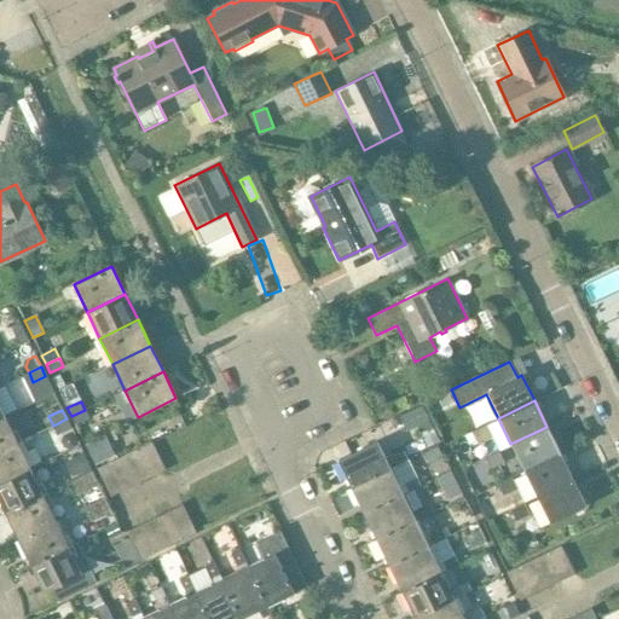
[(85,410),(71,416),(75,424),(90,417),(85,410)]
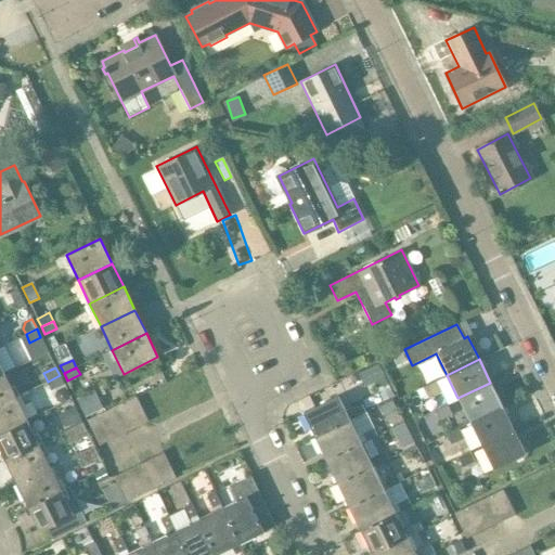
[(4,374),(0,375),(0,403),(15,397),(4,374)]
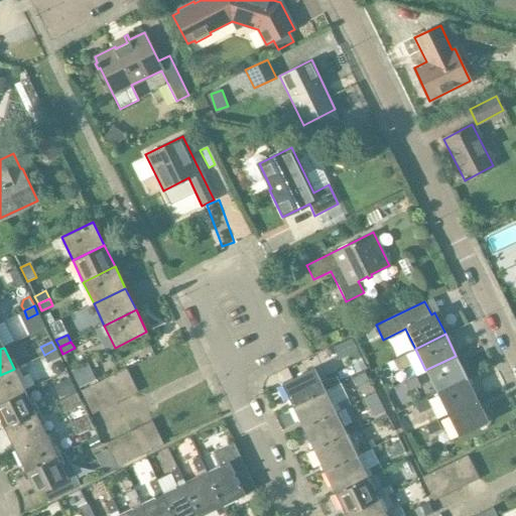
[(55,349),(44,355),(48,362),(58,357),(55,349)]
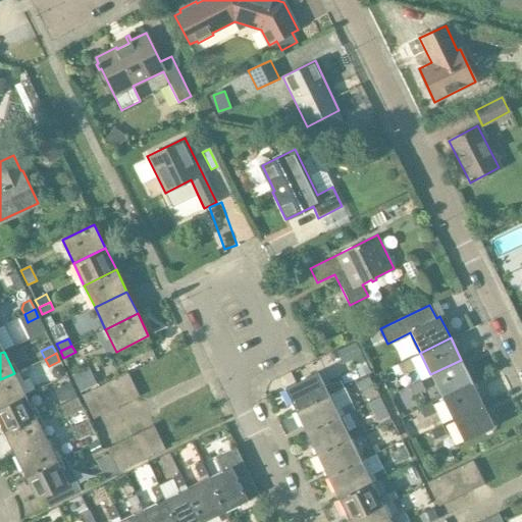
[(414,368),(409,358),(398,364),(398,365),(402,372),(403,374),(414,368)]
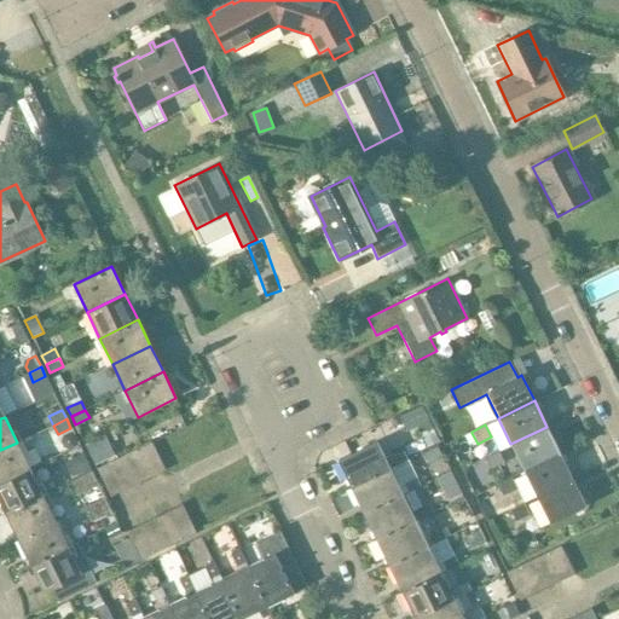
[(547,427),(510,444),(524,470),(560,452),(547,427)]
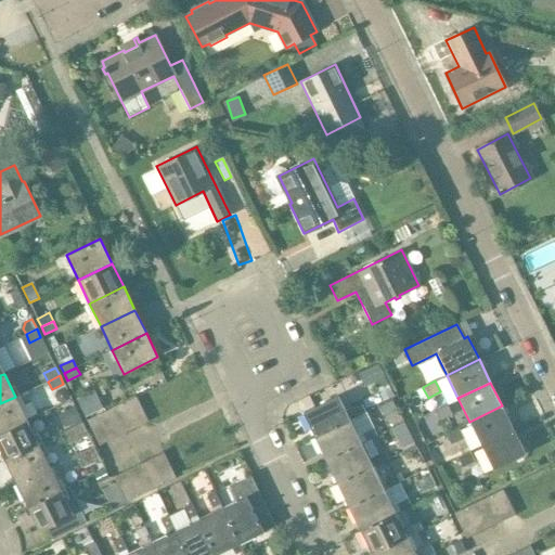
[(427,396),(423,388),(411,394),(414,401),(427,396)]
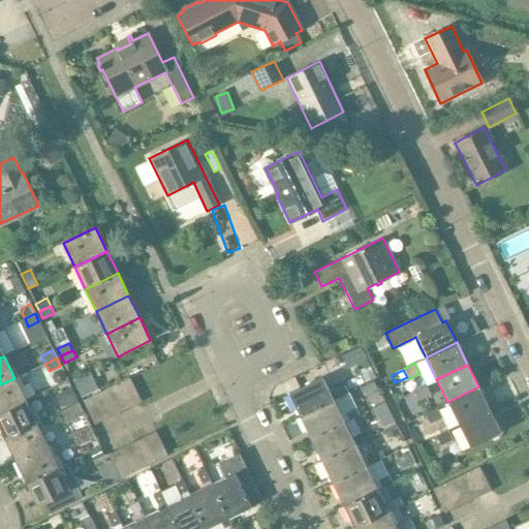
[(91,371),(75,379),(84,395),(99,386),(91,371)]
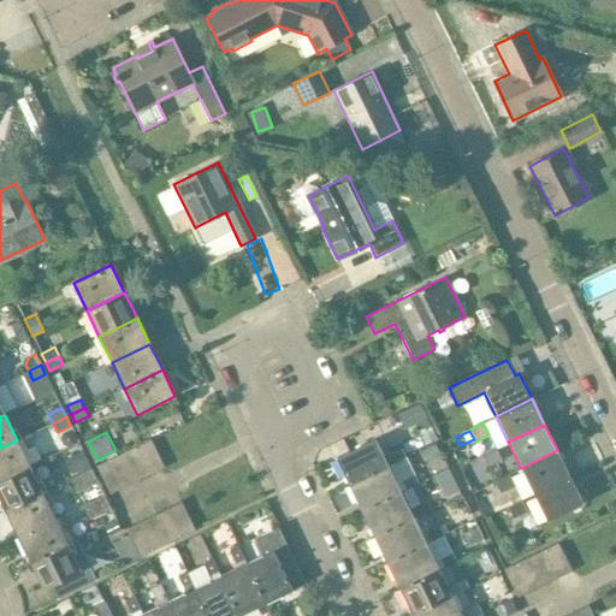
[(150,439),(136,446),(149,475),(164,468),(150,439)]
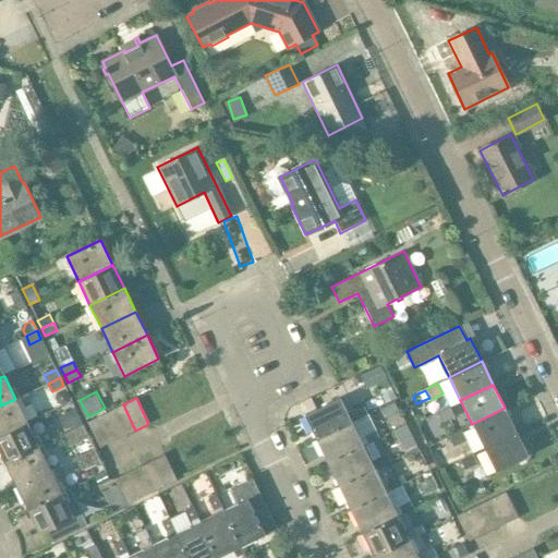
[(340,398),(304,415),(316,439),(351,422),(340,398)]
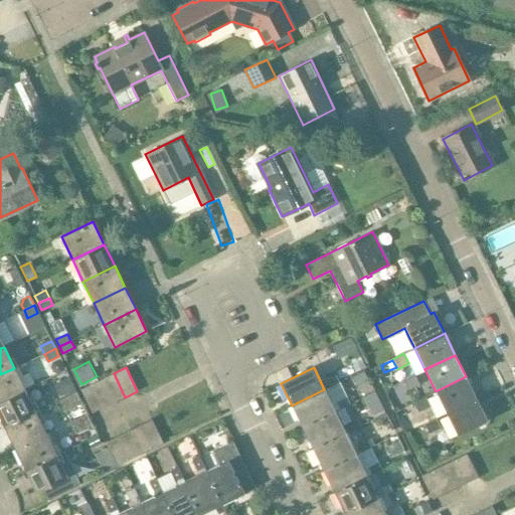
[(14,368),(0,374),(0,402),(25,390),(14,368)]
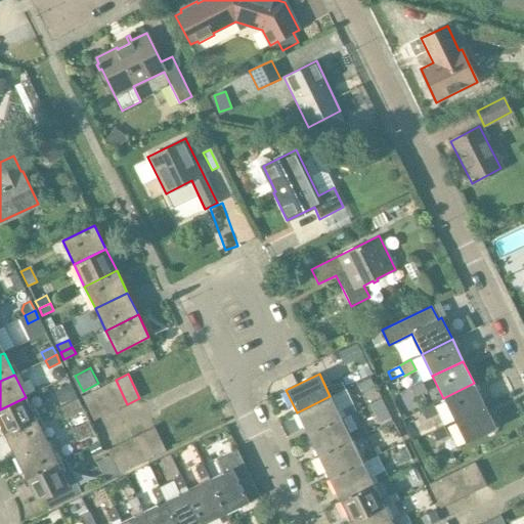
[(116,380),(104,386),(116,409),(127,404),(116,380)]
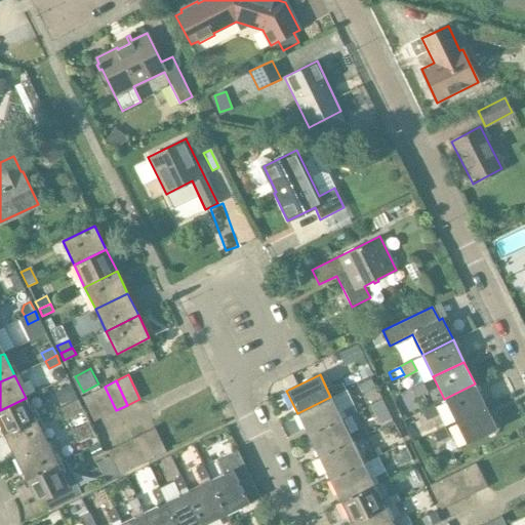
[(421,381),(410,388),(415,398),(427,392),(421,381)]
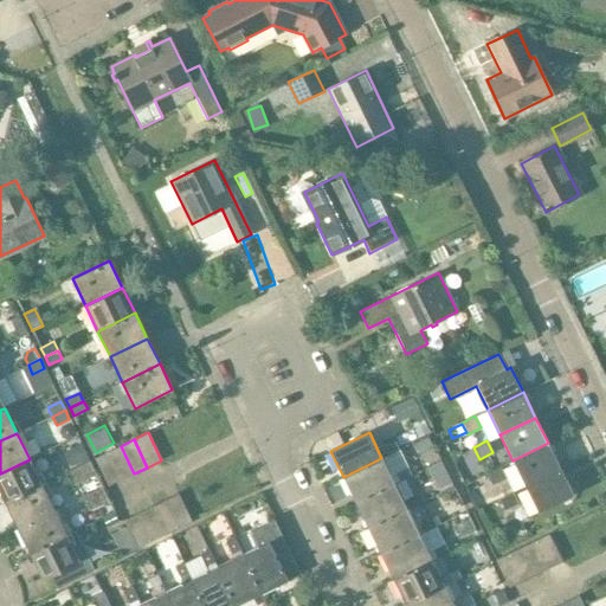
[(381,449),(386,456),(399,450),(395,442),(381,449)]
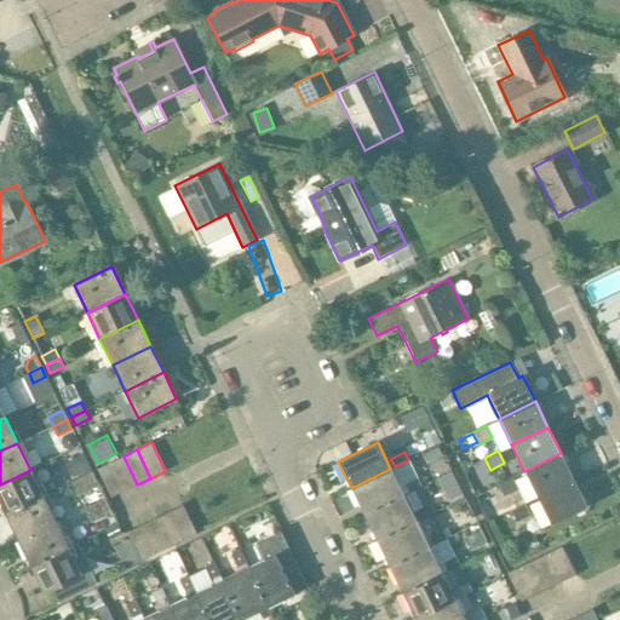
[(561,453),(524,471),(538,497),(574,480),(561,453)]
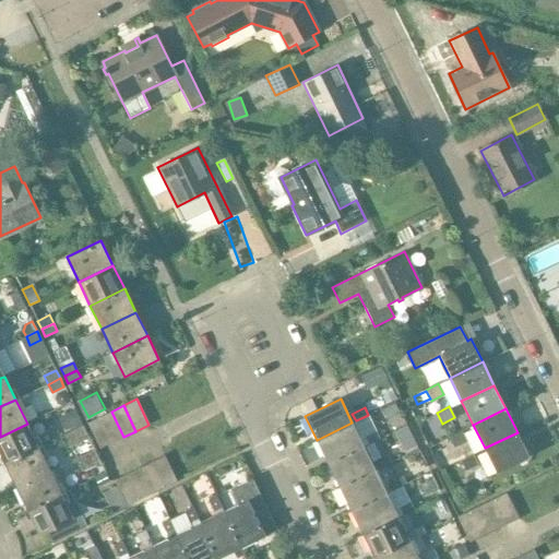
[(82,425),(76,413),(75,409),(60,416),(67,431),(82,425)]
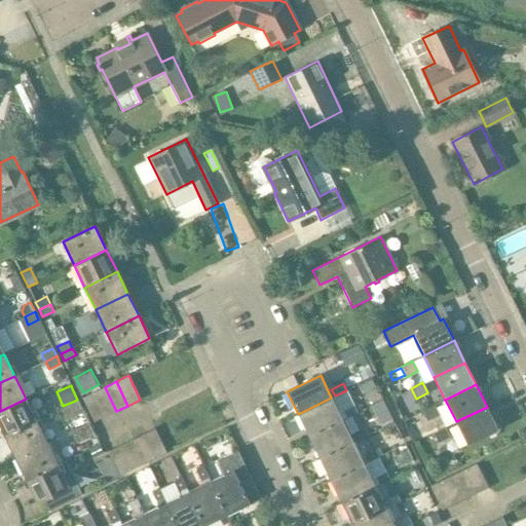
[(105,387),(94,392),(106,416),(116,411),(105,387)]
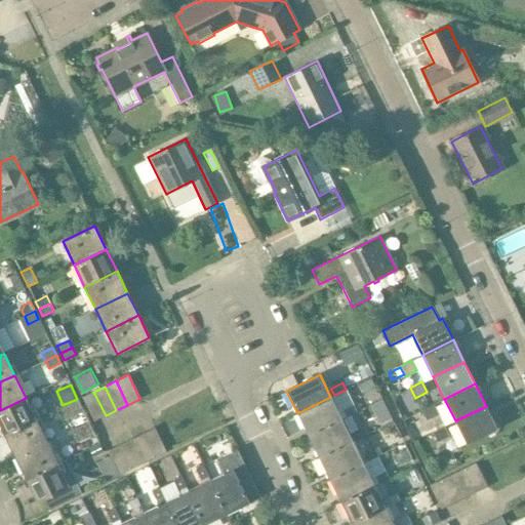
[(93,392),(82,397),(93,421),(106,415),(93,392)]
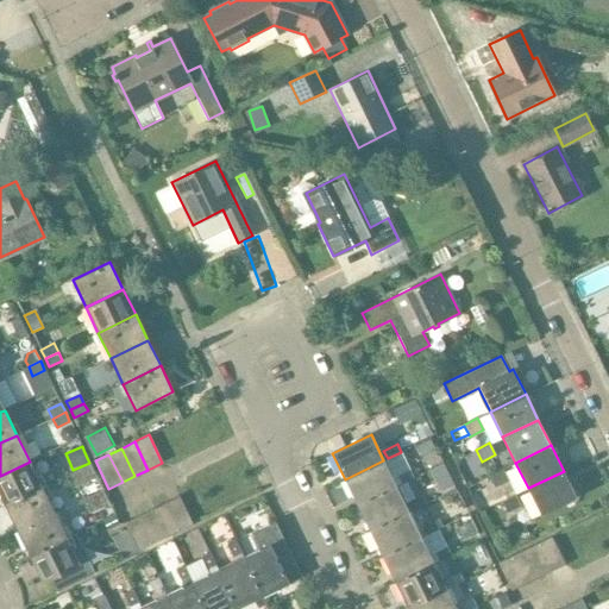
[(383,460),(345,479),(358,504),(396,485),(383,460)]
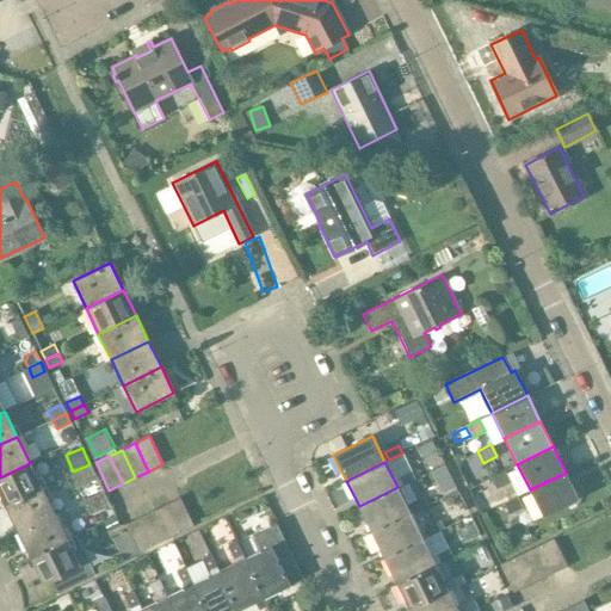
[(42,488),(30,463),(0,477),(0,497),(5,506),(42,488)]
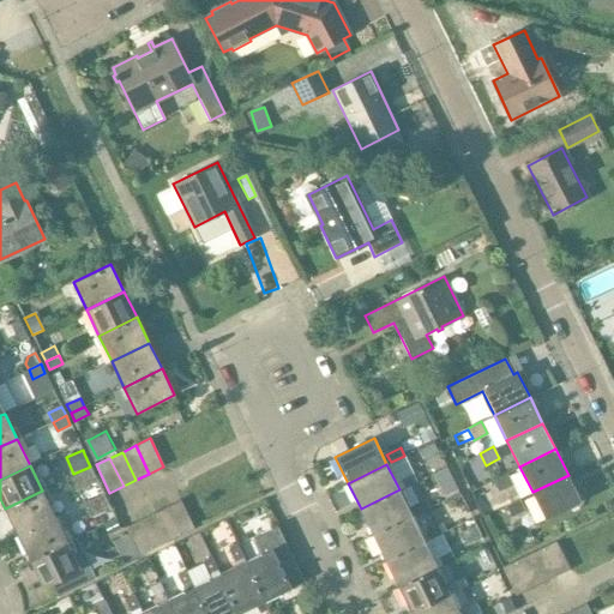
[(91,468),(78,474),(82,482),(95,476),(91,468)]
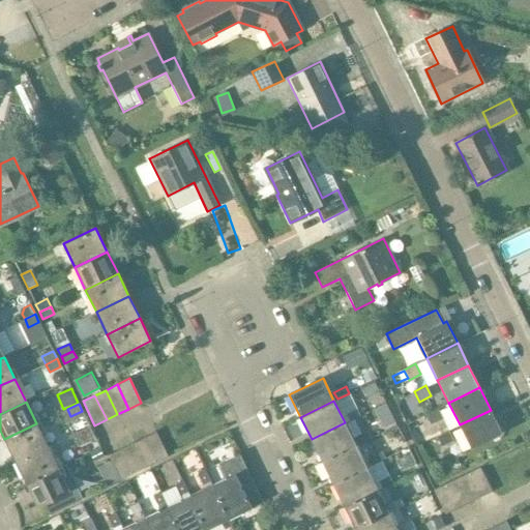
[(345,414),(348,421),(360,415),(356,408),(345,414)]
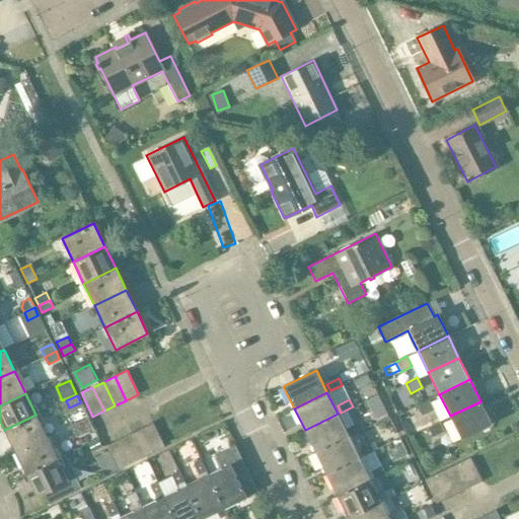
[(428,399),(417,405),(421,415),(433,410),(428,399)]
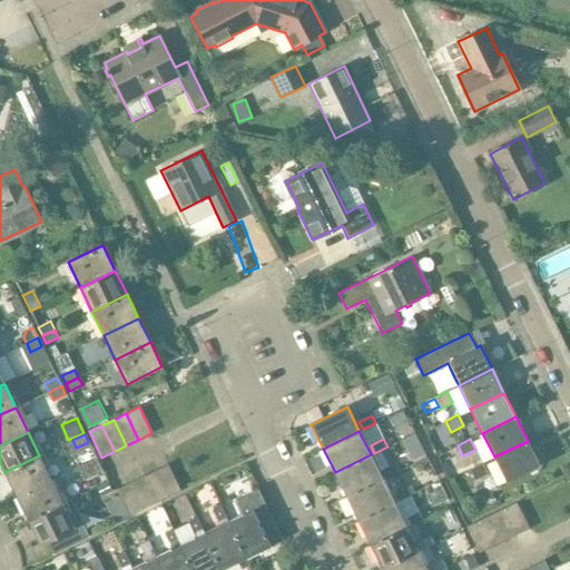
[(528,441),(494,457),(507,482),(540,467),(528,441)]
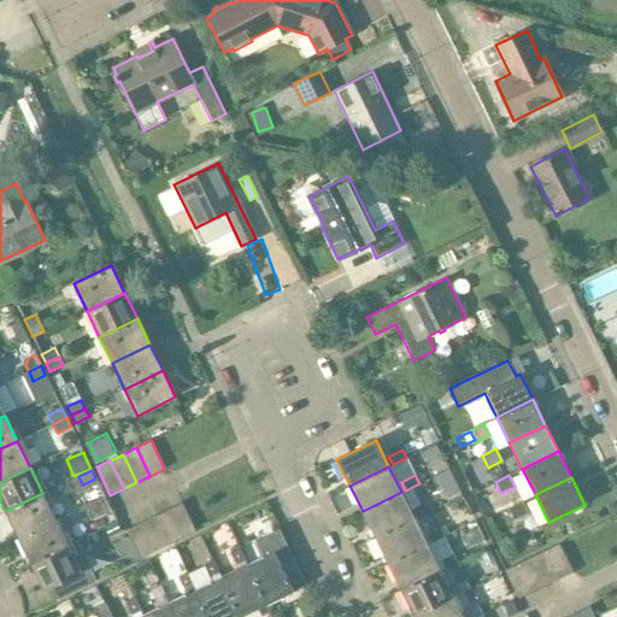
[(401,492),(363,511),(375,538),(415,518),(401,492)]
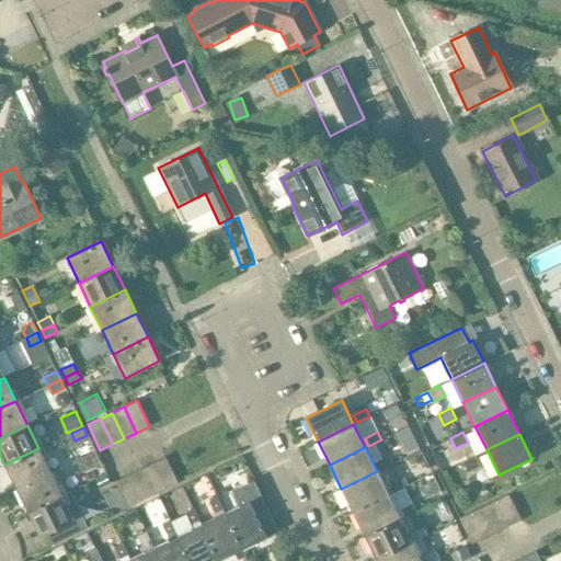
[(38,448),(4,465),(16,489),(50,472),(38,448)]
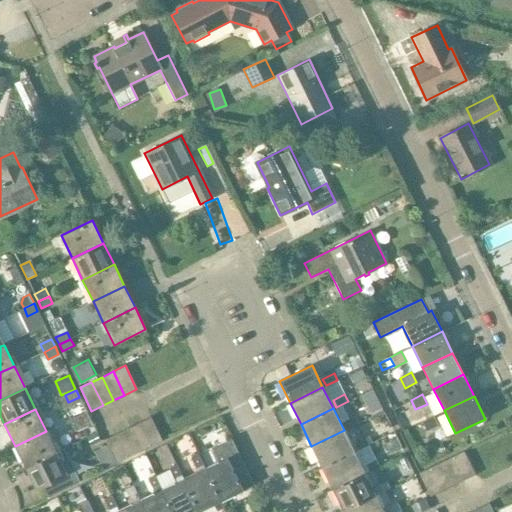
[(71,418),(77,430),(93,421),(87,409),(71,418)]
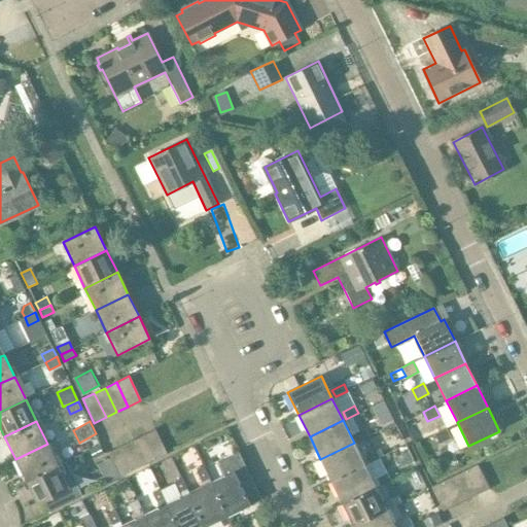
[(353,434),(357,442),(369,435),(365,428),(353,434)]
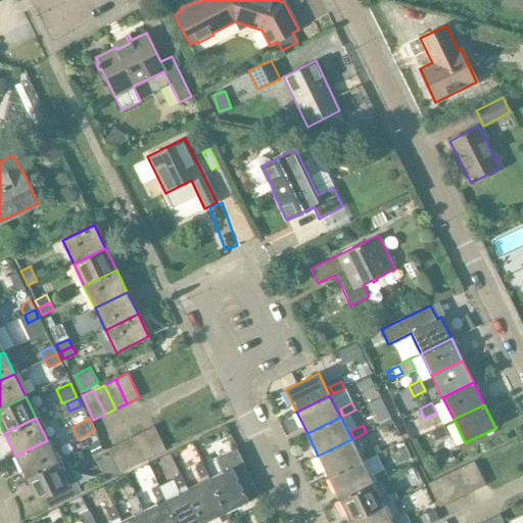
[(441,425),(430,430),(435,440),(446,434),(441,425)]
